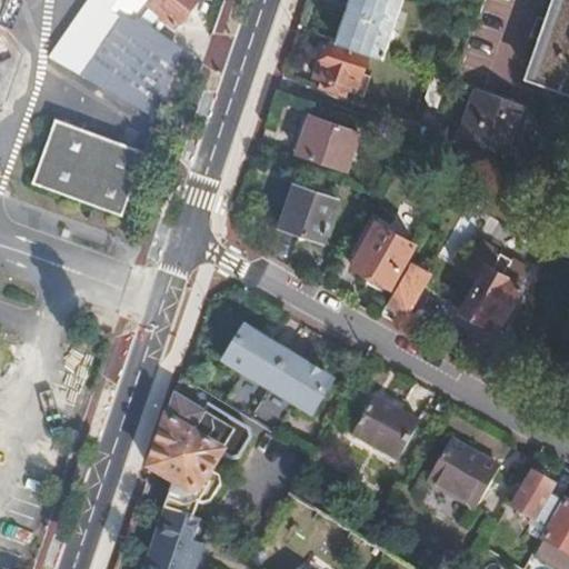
[(89,0),(51,56),(93,81),(141,19),(157,0),(89,0)]
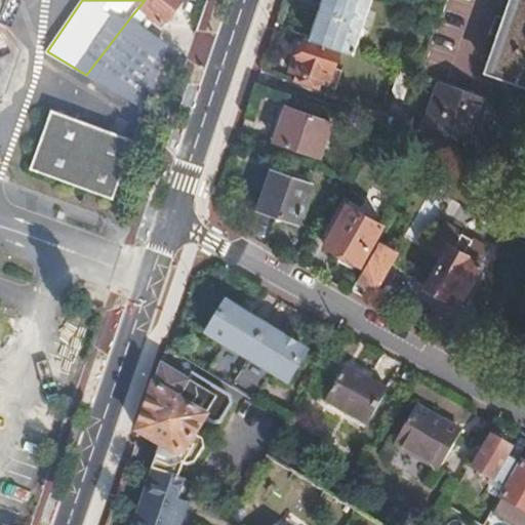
[(145,0),(130,17),(136,23),(147,10),(160,21),(176,0),(145,0)]
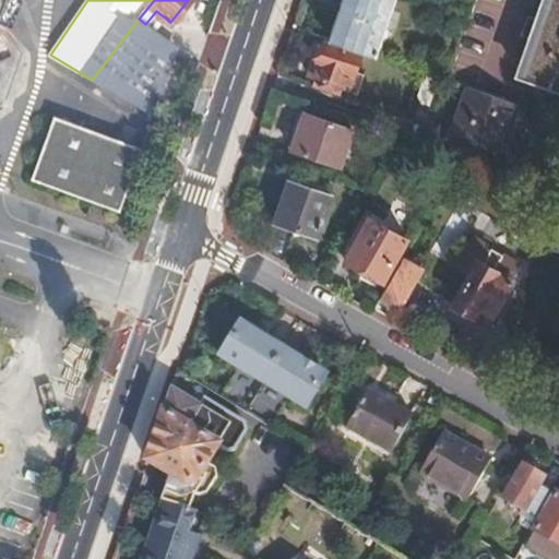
[(344,0),(330,39),(378,56),(397,0),(344,0)]
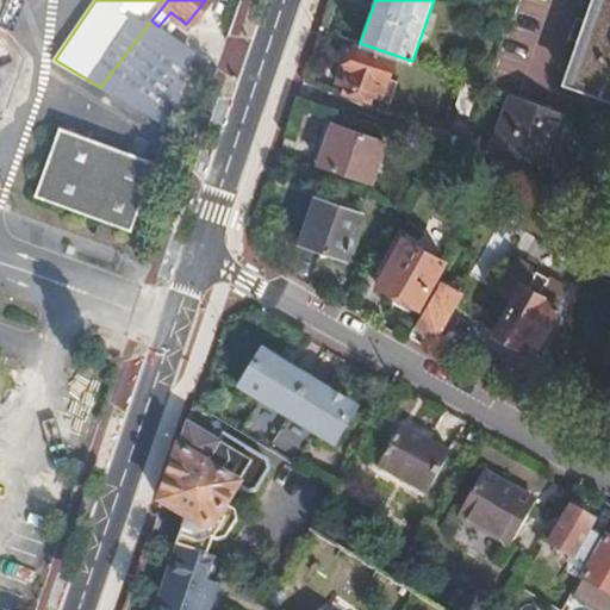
[(609,0),(599,0),(571,85),(609,97),(609,0)]
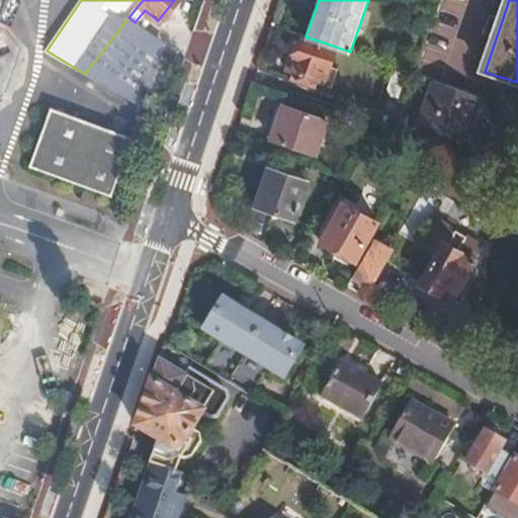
[(85,74),(126,98),(160,42),(135,22),(128,17),(85,74)]
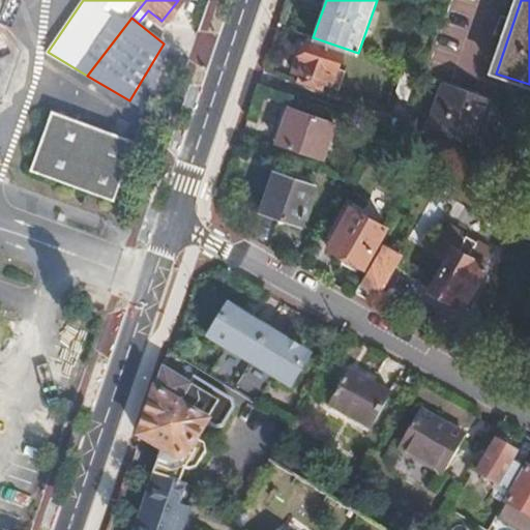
[(311,79),(310,86),(324,91),(327,85),(331,86),(343,53),(311,41),(304,61),(300,60),(295,74),(311,79)]
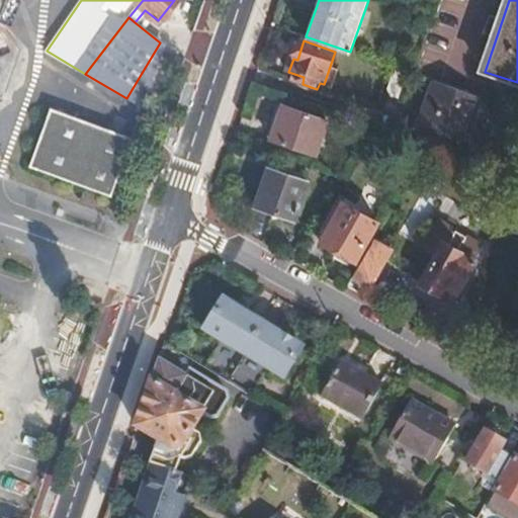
[(399,98),(408,71),(397,67),(387,94),(399,98)]
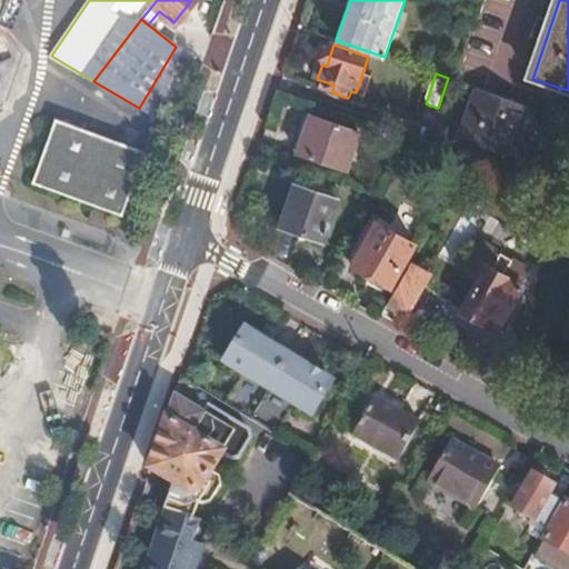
[(516,156),(533,107),(480,89),(463,138),(516,156)]
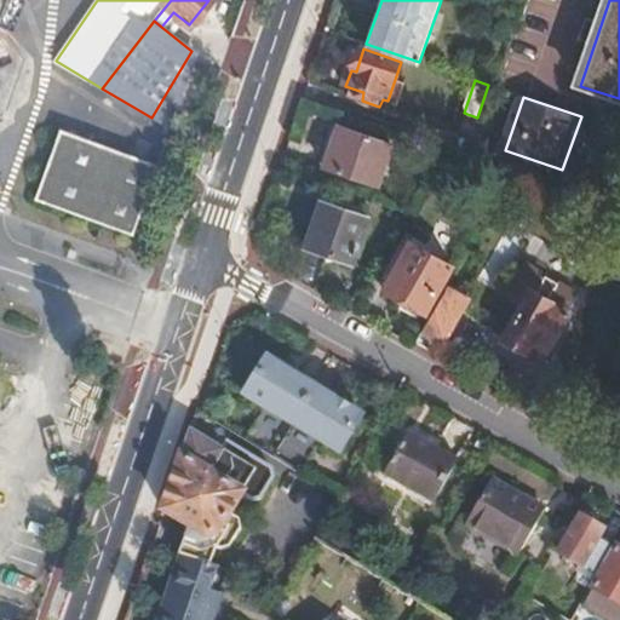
[(158,165),(61,126),(35,195),(131,231),(158,165)]
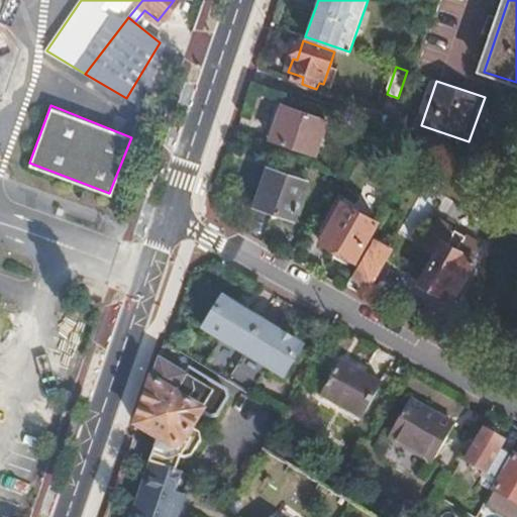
[(327,122),(283,107),(271,140),(316,156),(327,122)]
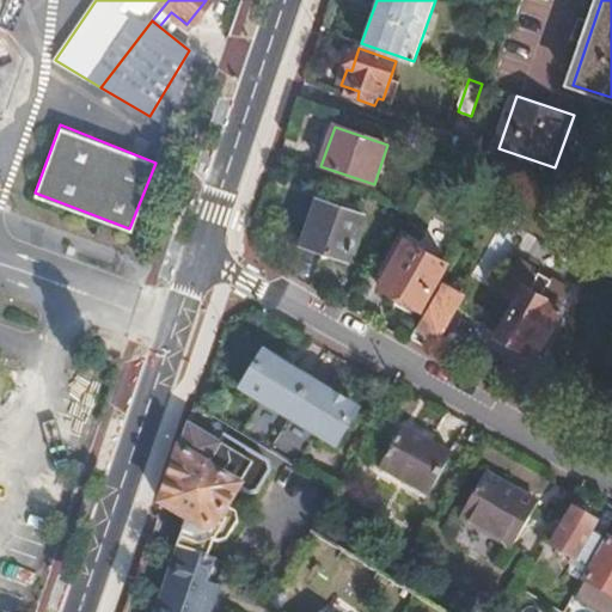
[(362,219),(318,204),(304,246),(348,261),(362,219)]
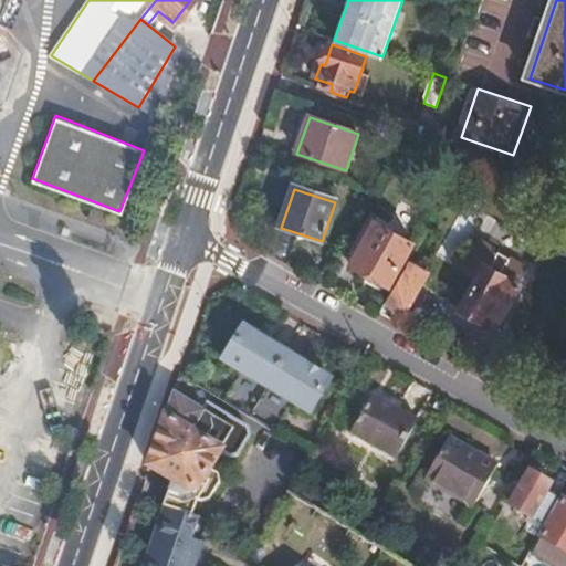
[(413,245),(370,220),(356,244),(362,249),(353,263),(390,285),(413,245)]
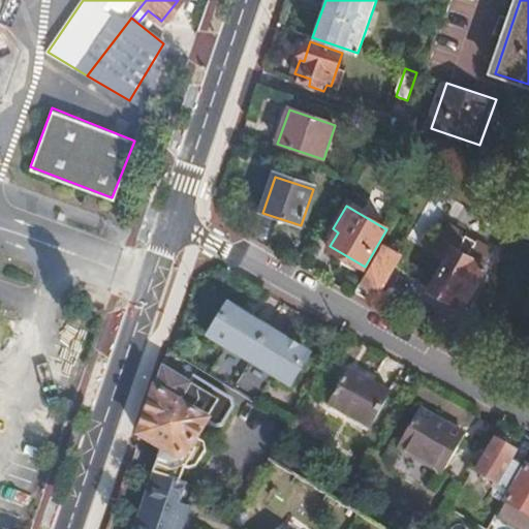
[(469,301),(488,268),(486,267),(494,251),(450,227),(440,245),(438,249),(442,257),(447,260),(432,290),(450,301),(452,299),(456,292),(468,300),(469,301)]
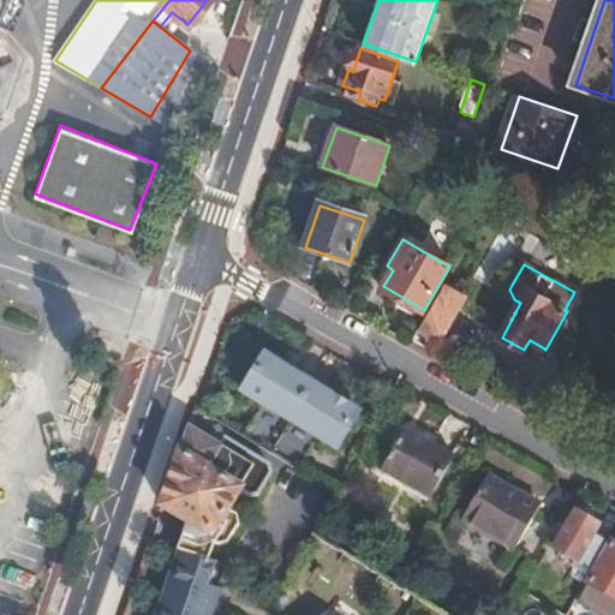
[(469,296),(448,284),(416,341),(436,352),(469,296)]
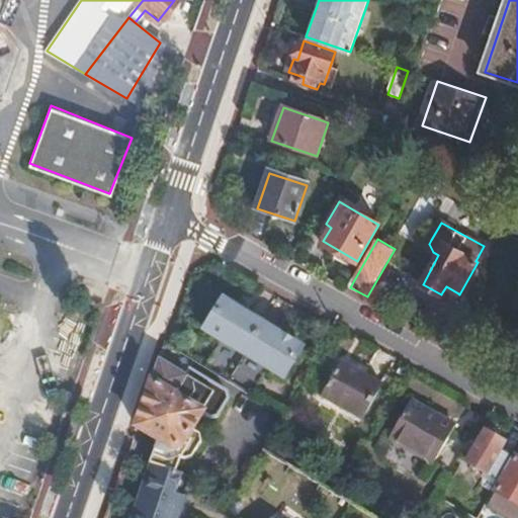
[(455,299),(458,293),(446,286),(442,292),(455,299)]
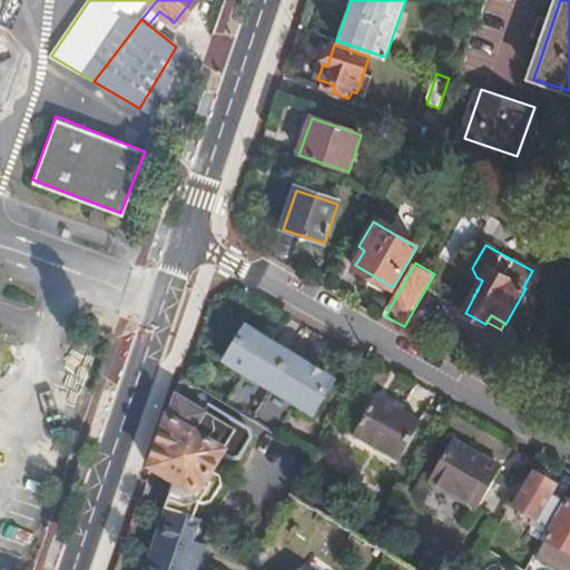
[(264,395),(285,362),(242,336),(220,370),(223,371),(264,395)]
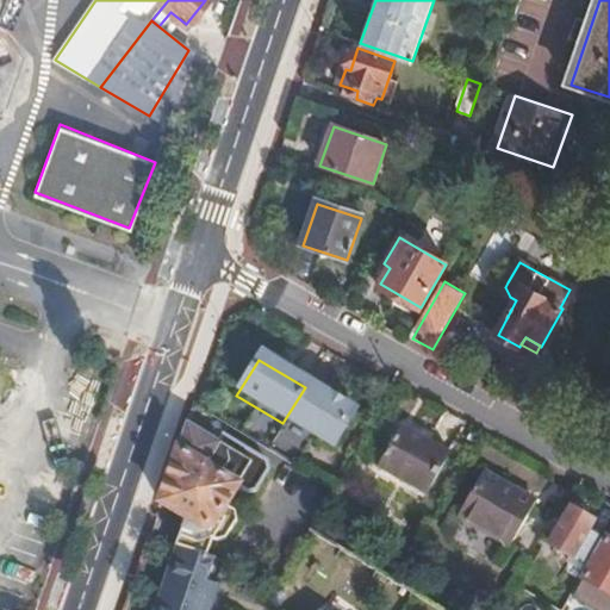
[(282,423),(286,424),(329,449),(352,414),(306,388),(305,387),(282,423)]
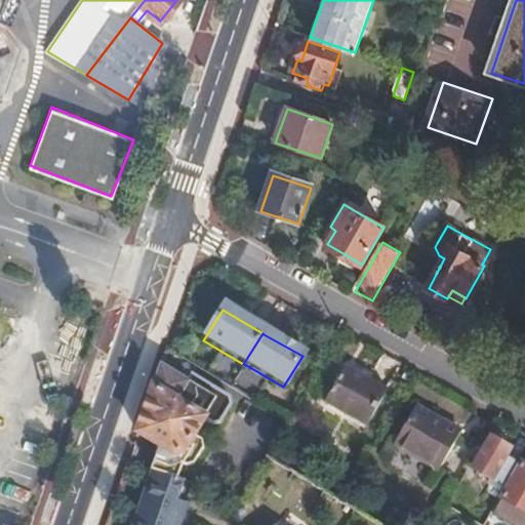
[(155,378),(136,433),(174,456),(184,454),(205,420),(210,422),(219,421),(231,405),(228,395),(194,373),(192,376),(187,372),(182,377),(160,364),(155,378)]
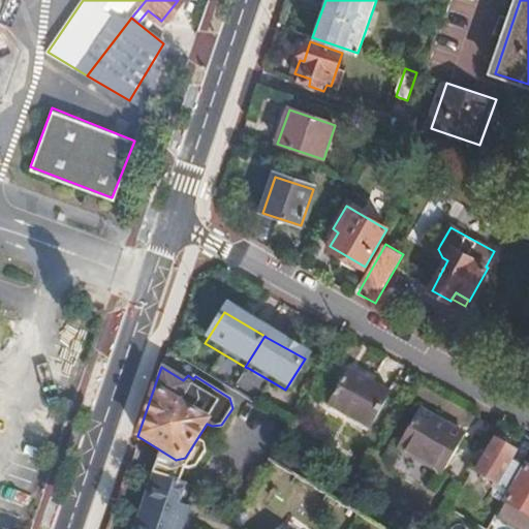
[(385,395),(347,373),(328,407),(367,429),(385,395)]
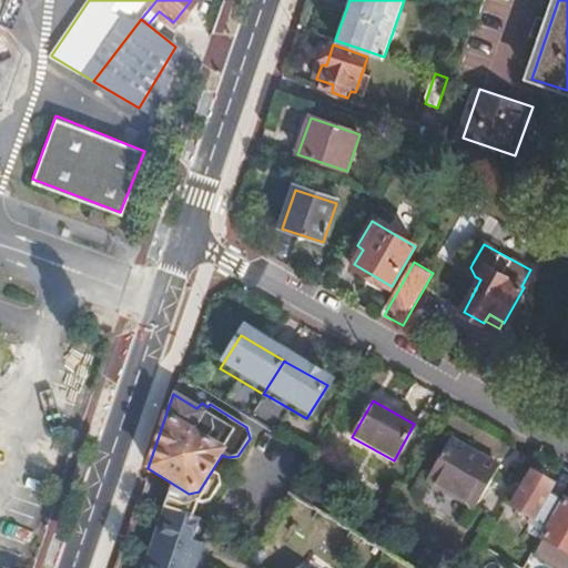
[(497,468),(449,442),(429,477),(477,504),(497,468)]
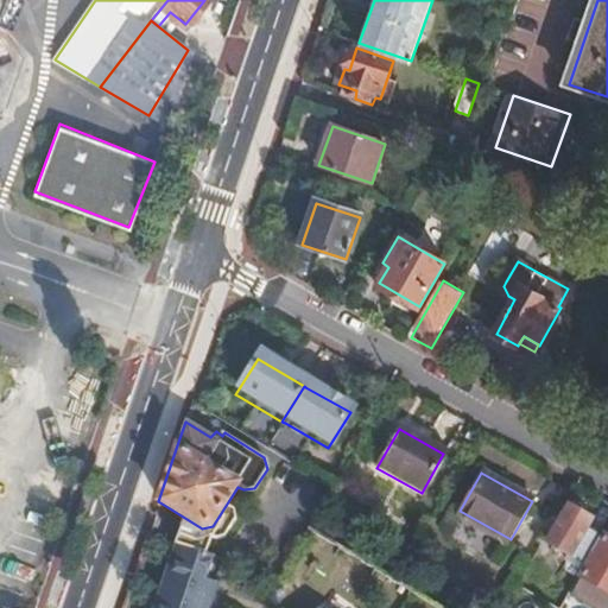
[(549,545),(584,565),(601,537),(588,529),(591,521),(569,508),(549,545)]
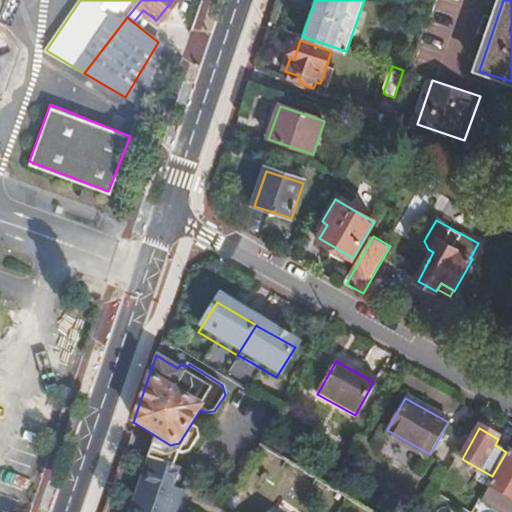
[(268,434),(262,446),(274,454),(282,442),(268,434)]
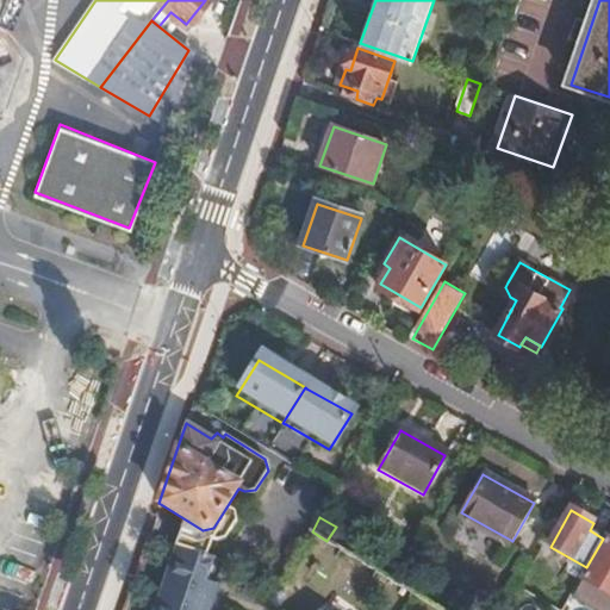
[(609,609),(609,542),(607,540),(573,599),(591,609),(609,609)]
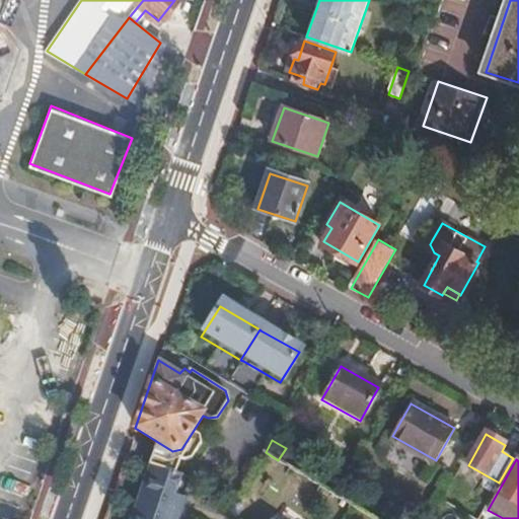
[(151,461),(132,518),(176,518),(178,514),(184,499),(186,494),(176,491),(182,470),(151,461)]
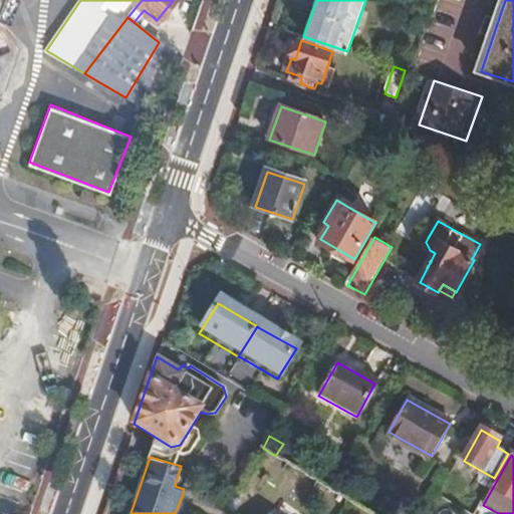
[(189,496),(183,494),(177,509),(184,512),(189,496)]
